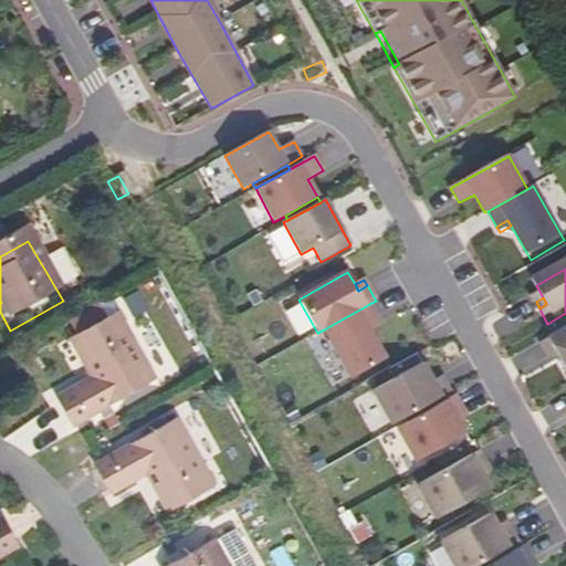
[(378,320),(369,304),(324,329),(350,378),(385,360),(369,333),(366,326),(378,320)]
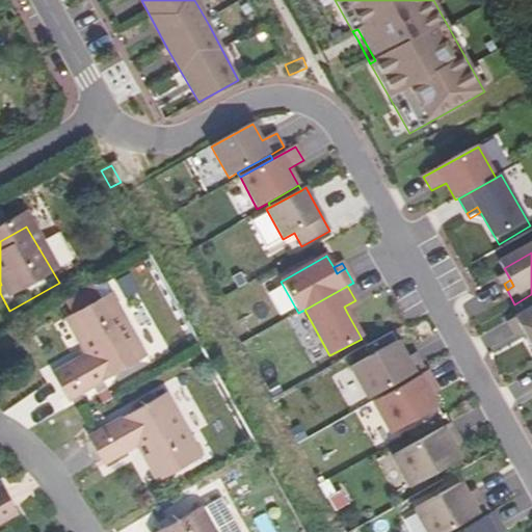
[(358,307),(355,300),(344,307),(347,313),(358,307)]
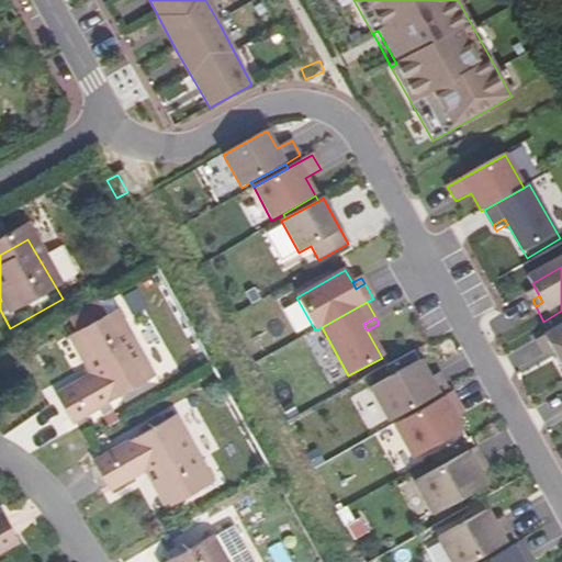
[(155,389),(119,325),(70,351),(91,386),(56,408),(74,436),(155,389)]
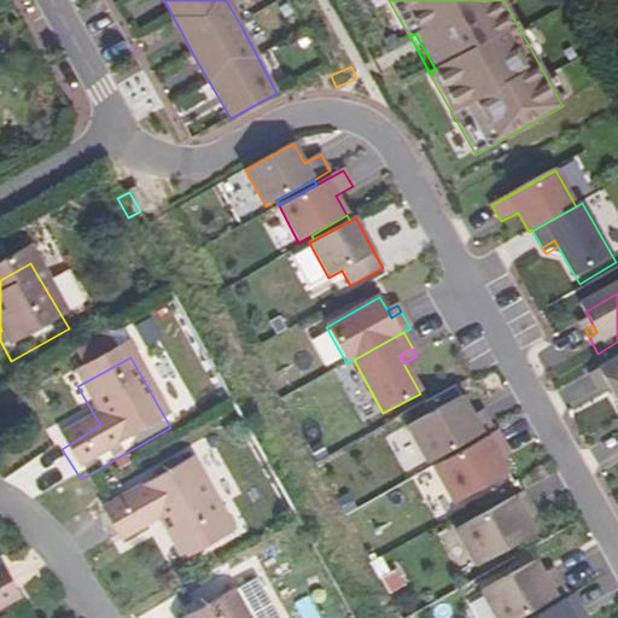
[(617,369),(596,382),(606,398),(613,394),(617,401),(617,369)]
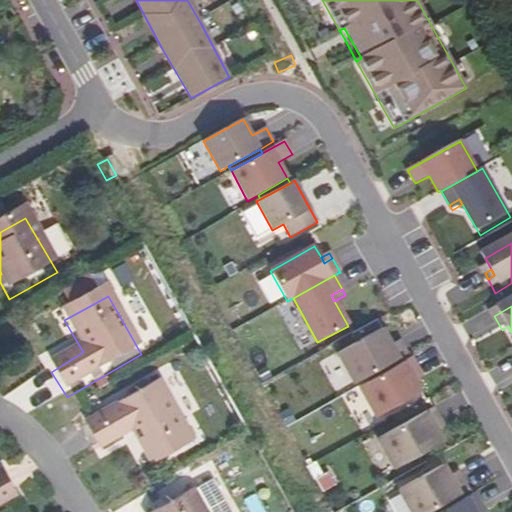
[(392,346),(382,329),(338,354),(354,385),(370,376),(400,359),(407,355),(400,342),(392,346)]
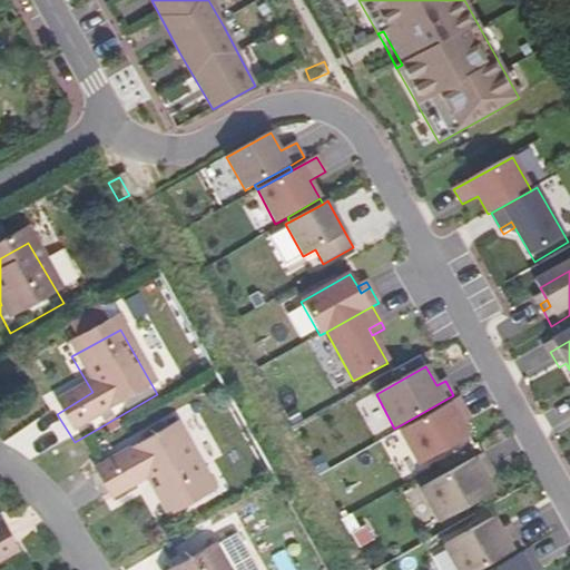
[(468,414),(459,399),(449,404),(415,423),(400,432),(419,465),(469,438),(462,426),(459,420),(468,414)]
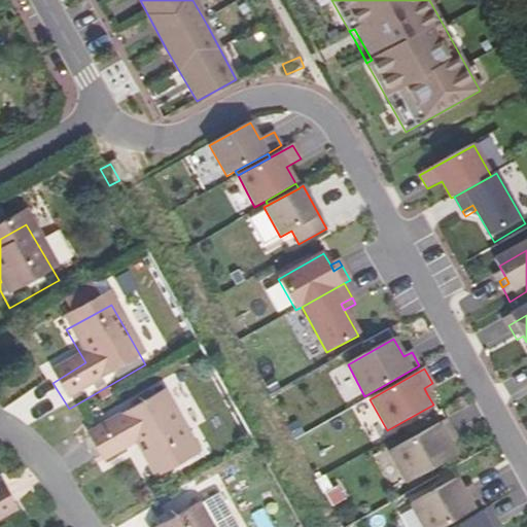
[(415,374),(412,370),(381,387),(384,391),(415,374)]
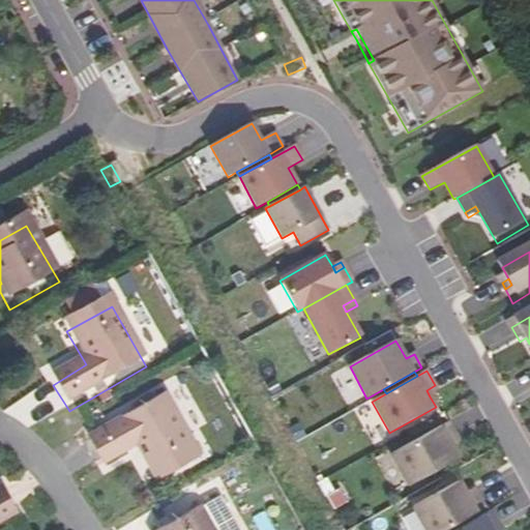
[(438,391),(435,385),(427,390),(430,396),(438,391)]
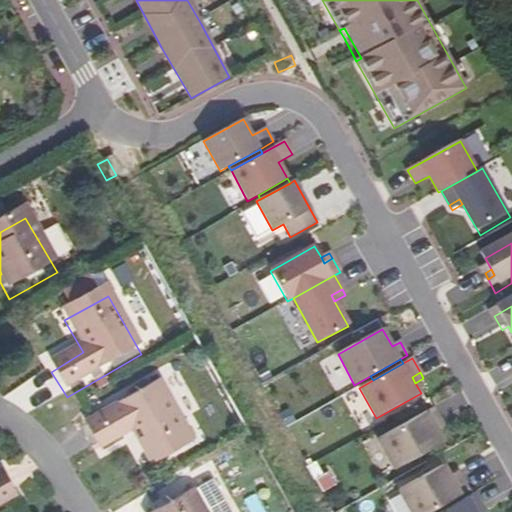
[(194,448),(160,389),(86,430),(101,456),(132,439),(151,473),(194,448)]
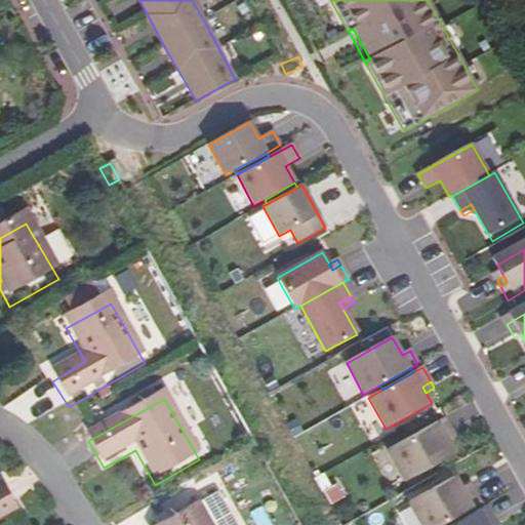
[(451,434),(444,420),(387,451),(404,483),(454,455),(448,444),(445,438),(451,434)]
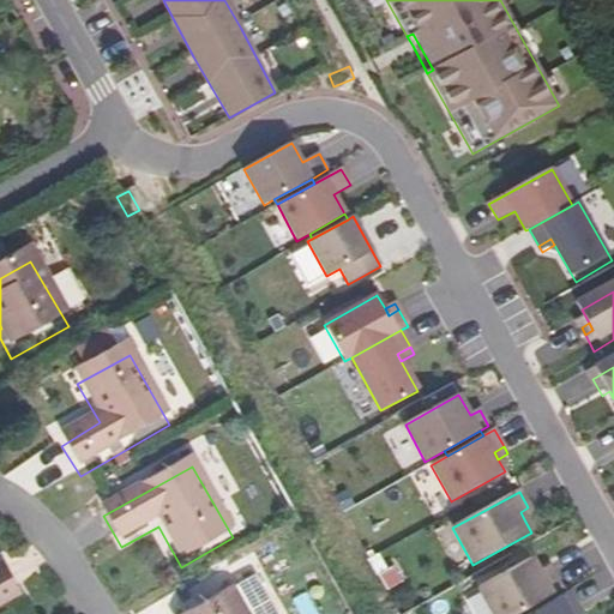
[(533,515),(528,507),(521,512),(524,519),(533,515)]
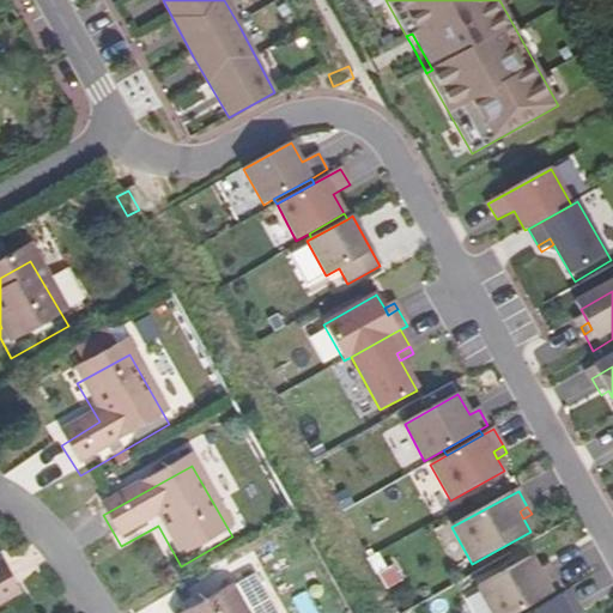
[(538,572),(530,559),(477,589),(490,612),(519,612),(552,594),(560,589),(551,574),(541,578),(538,572)]
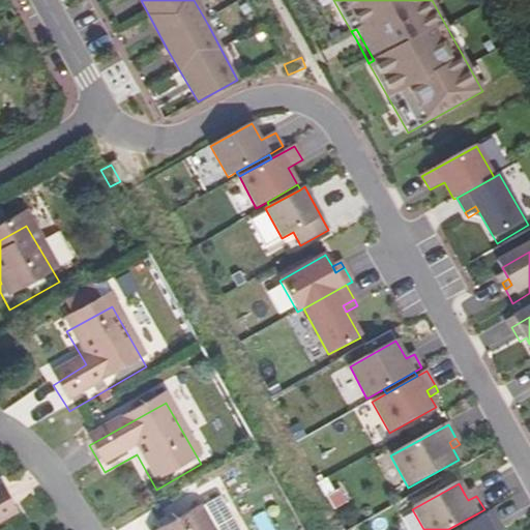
[(476,496),(473,490),(465,495),(468,500),(476,496)]
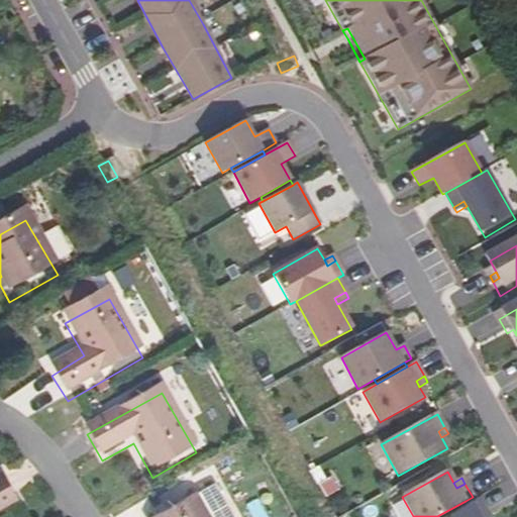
[(0,516),(1,516),(16,509),(1,484),(0,484),(0,516)]
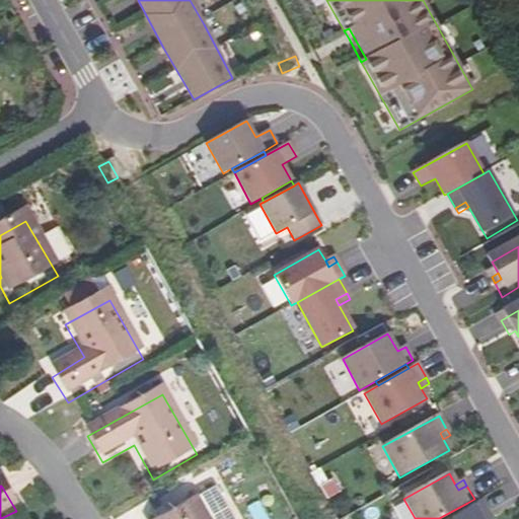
[(198,503),(206,518),(229,518),(216,494),(198,503)]
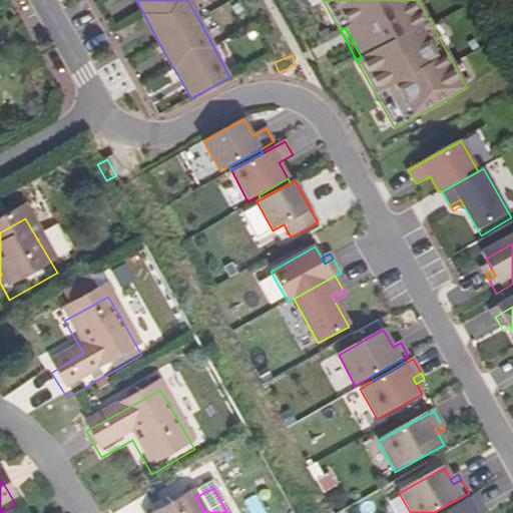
[(475,512),(483,509),(476,495),(464,502),(444,512),(475,512)]
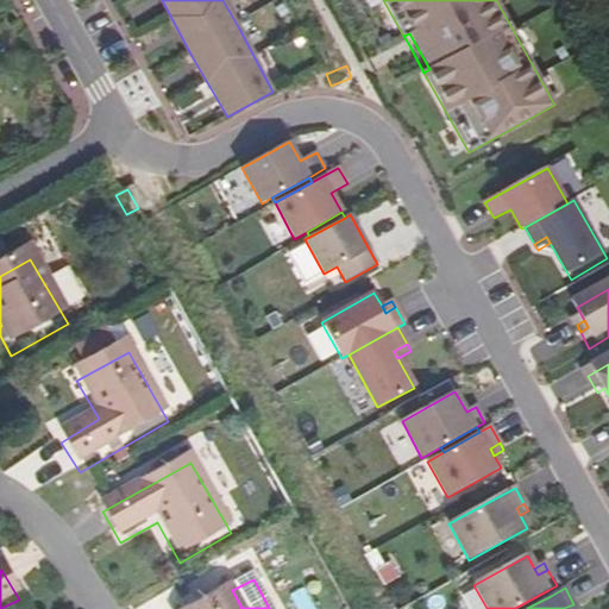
[(242,608),(232,590),(231,589),(195,608),(242,608)]
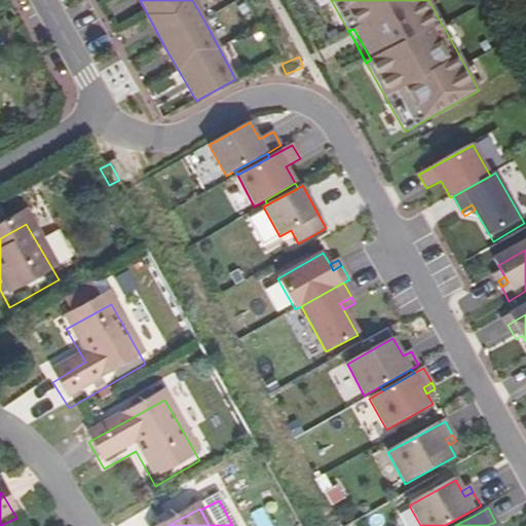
[(455,525),(476,515),(474,510),(445,525),(455,525)]
